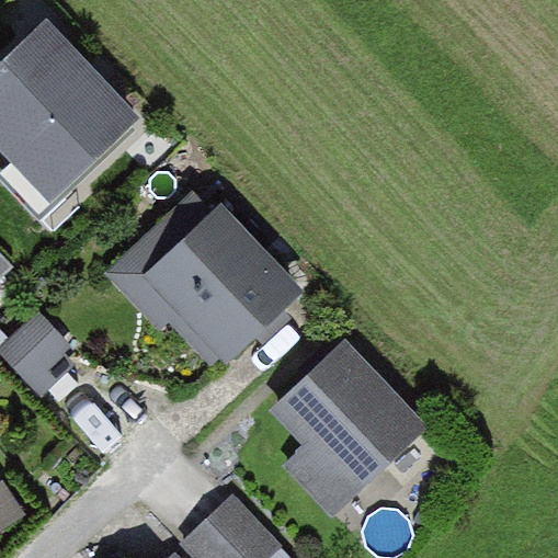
[(42,16),(0,54),(0,148),(48,202),(137,120),(42,16)]
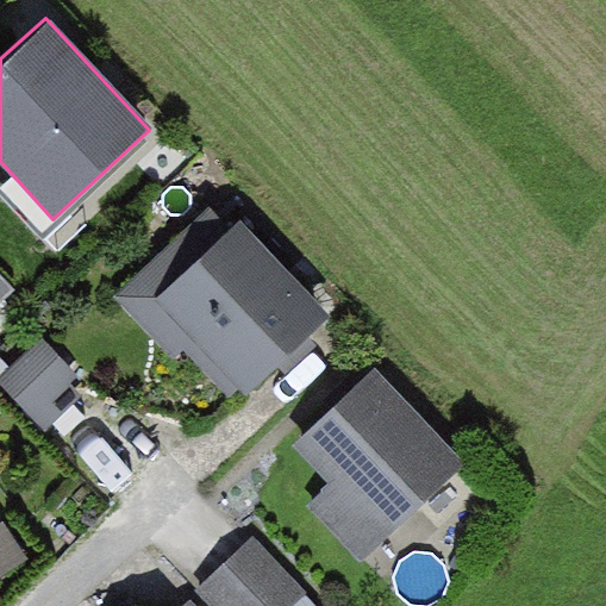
[(233,231),(152,308),(238,398),(319,322),(233,231)]
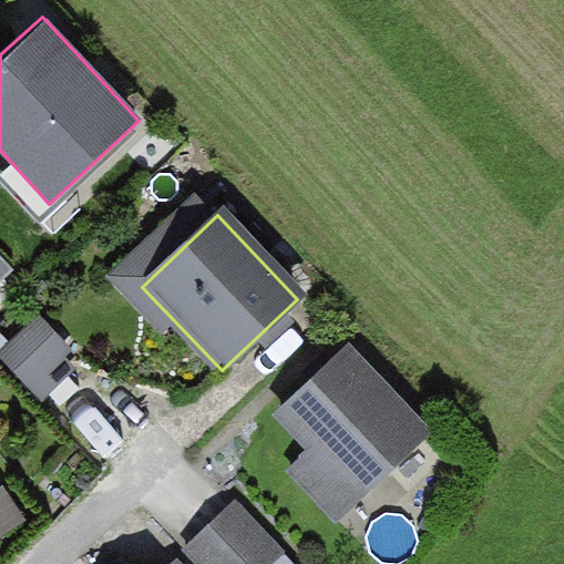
[(0,278),(11,268),(0,256),(0,278)]
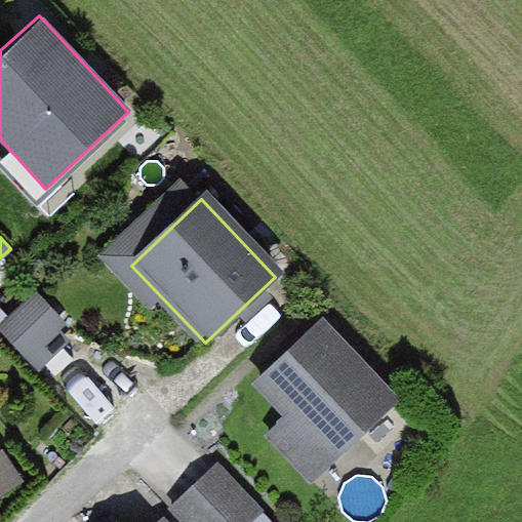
[(38,291),(0,326),(40,368),(72,339),(63,329),(69,324),(38,291)]
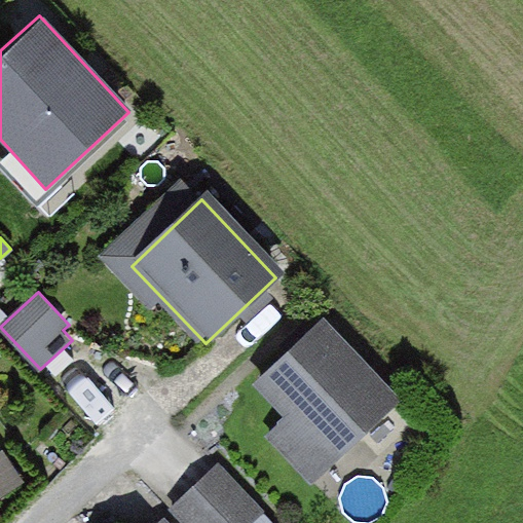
[(316,324),(244,387),(318,472),(390,409),(316,324)]
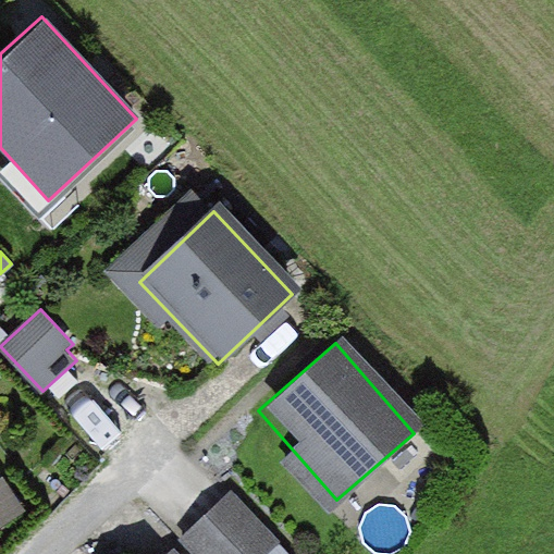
[(230,489),(176,542),(187,553),(262,553),(279,539),(230,489)]
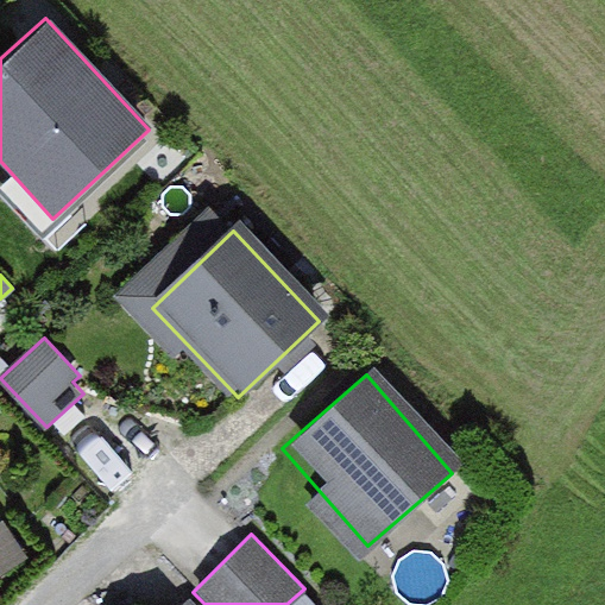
All buildings are outlined.
